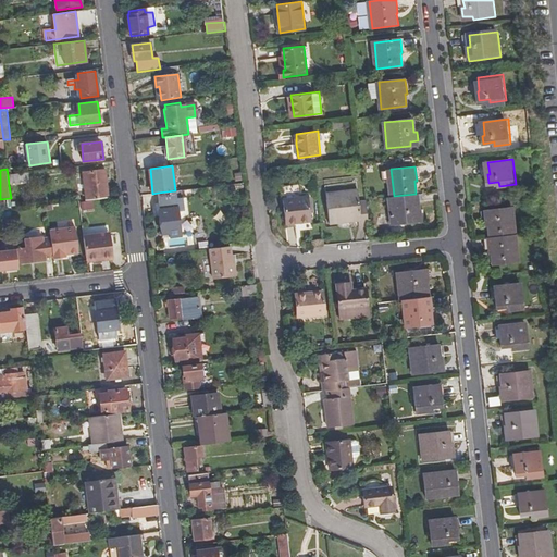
[(87,199),(109,197),(106,170),(84,172),(87,199)]
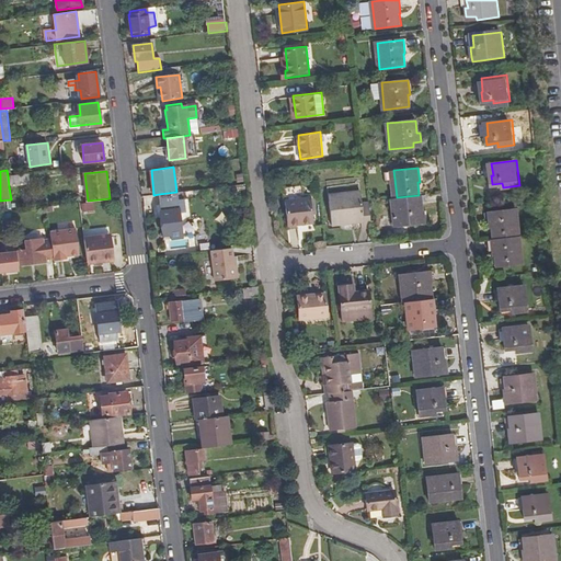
[(31,184),(30,173),(8,175),(9,186),(31,184)]
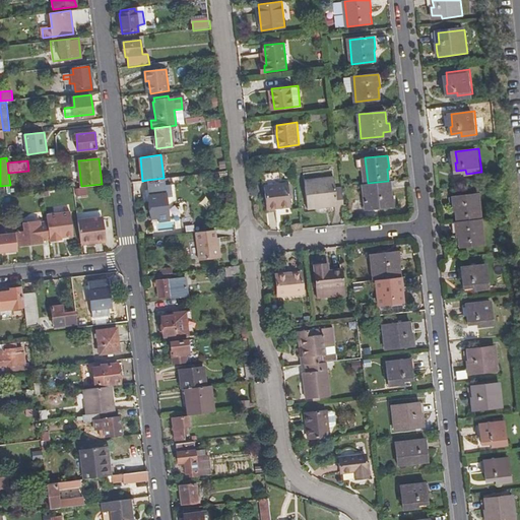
[(195,170),(207,169),(206,161),(194,163),(195,170)]
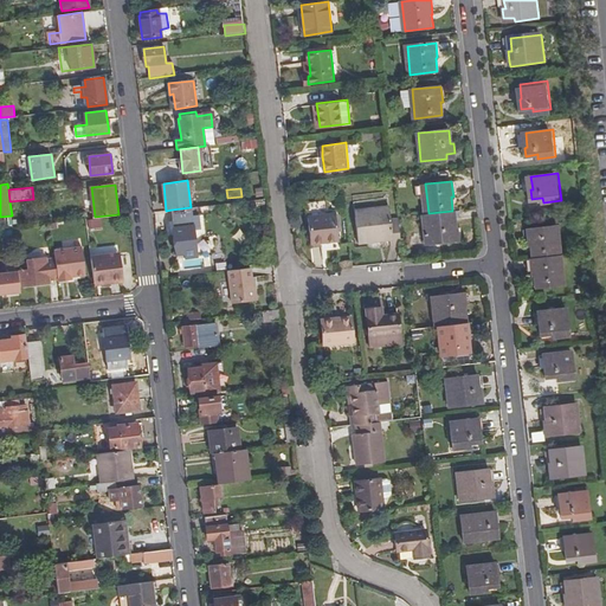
[(392,245),(403,244),(399,217),(392,217),(389,204),(374,205),(374,214),(356,217),(360,243),(392,239),(392,245)]
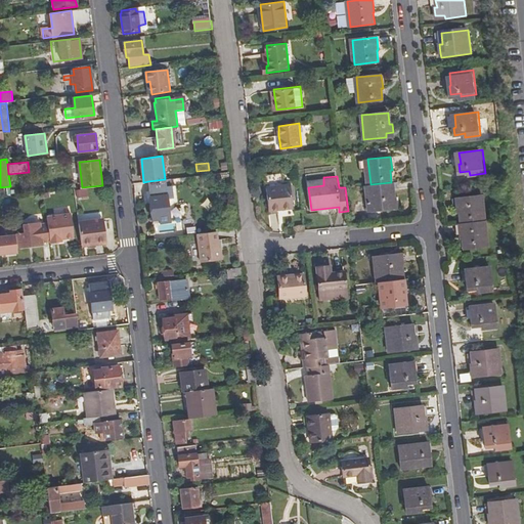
[(307,179),(308,187),(323,185),(323,177),(307,179)]
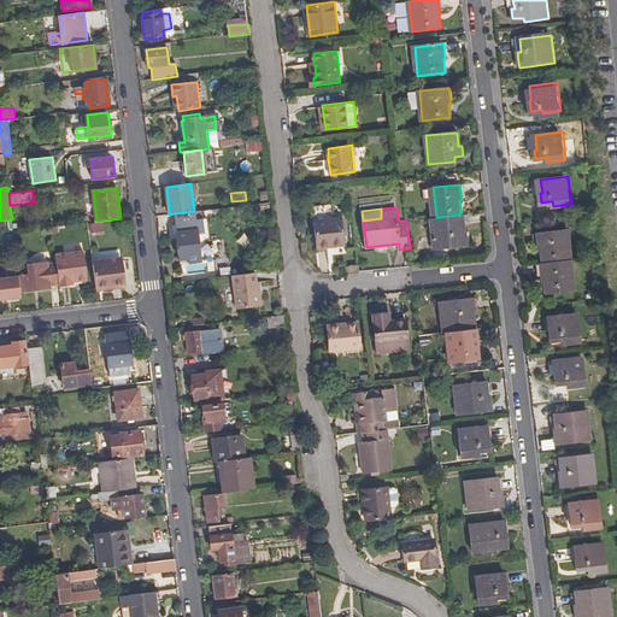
[(194,211),(175,213),(180,258),(187,257),(188,263),(201,260),(199,235),(204,234),(201,211),(194,211)]
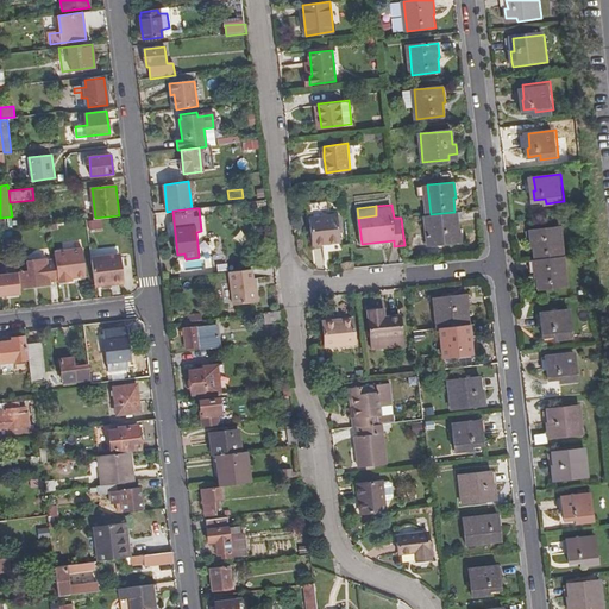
[(314,244),(343,242),(339,212),(311,215),(314,244)]
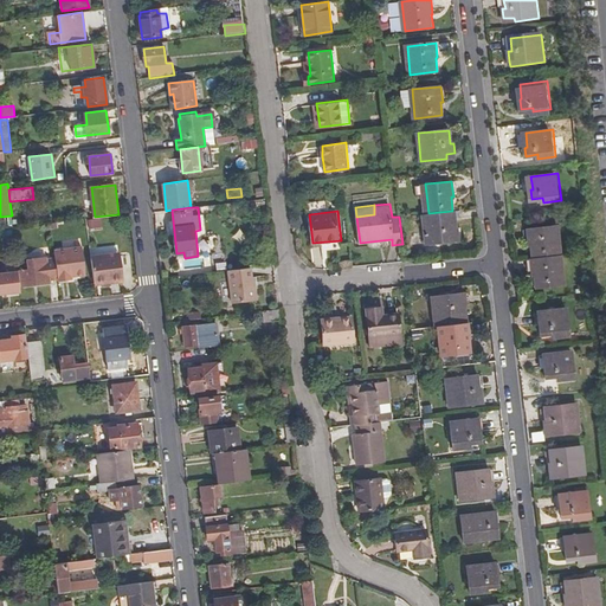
[(458,240),(455,211),(452,211),(429,213),(425,213),(429,243),(458,240)]
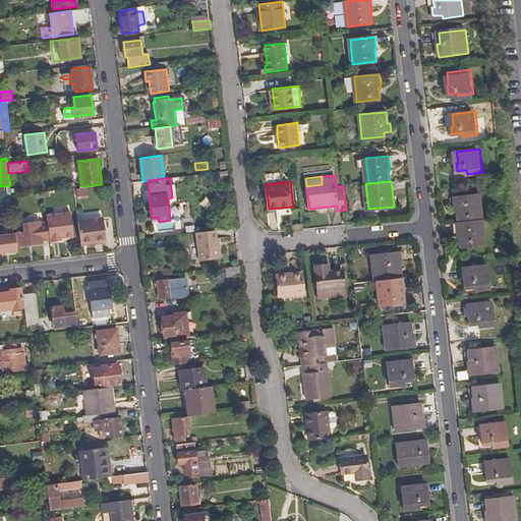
[(89,195),(87,187),(76,189),(77,196),(89,195)]
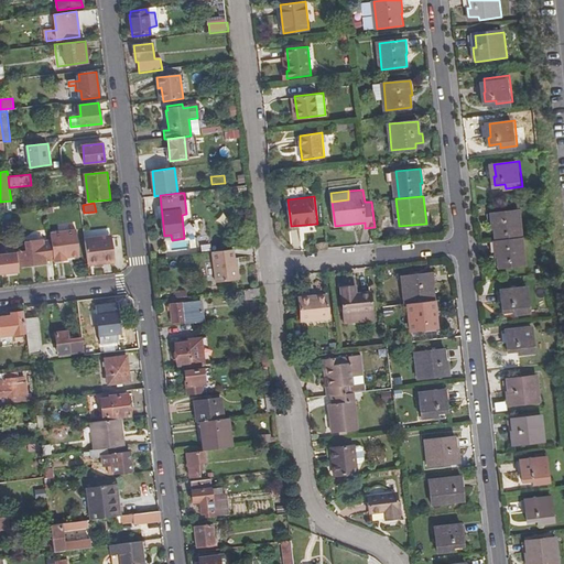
[(497,241),(522,237),(519,212),(492,215),(495,230),(496,230),(497,241)]
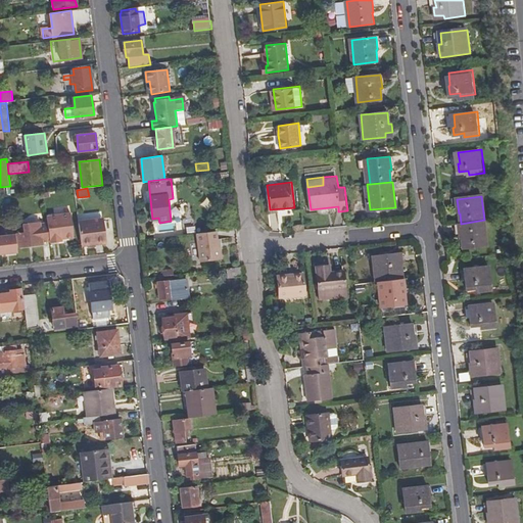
[(4,215),(11,214),(9,198),(2,199),(4,215)]
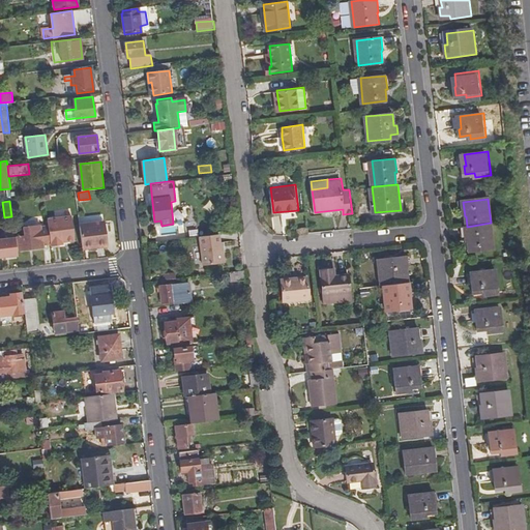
[(206,213),(214,212),(213,204),(205,204),(206,213)]
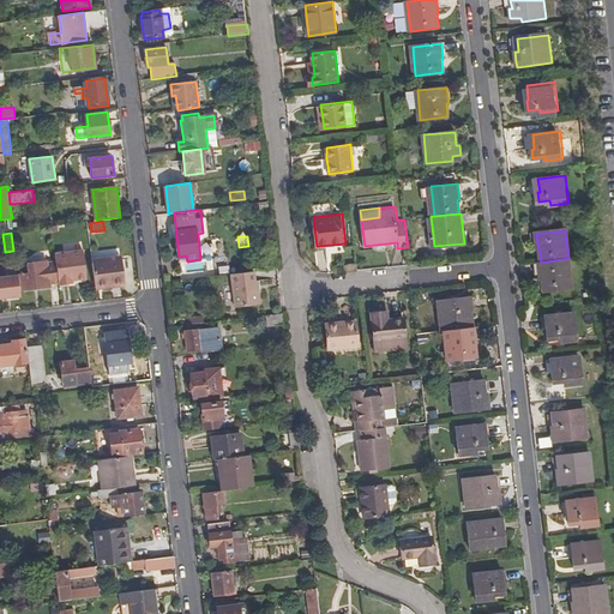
[(60,283),(60,286),(73,284),(73,281),(88,278),(83,251),(55,254),(56,263),(60,283)]
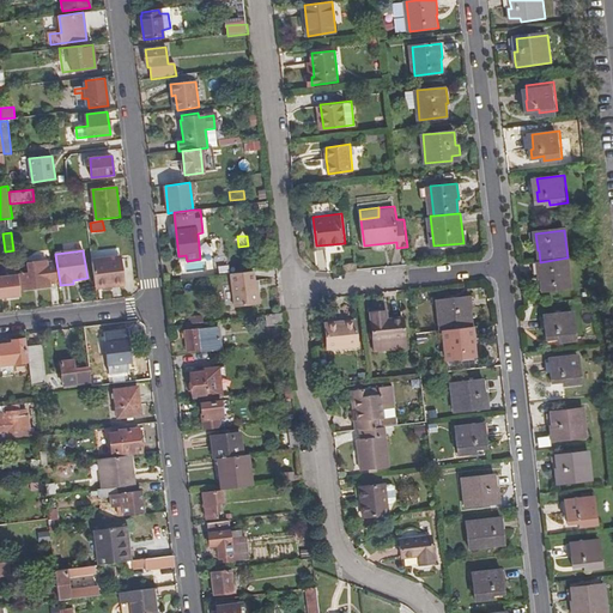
[(572,289),(568,258),(540,262),(538,262),(540,279),(542,279),(544,292),(572,289)]
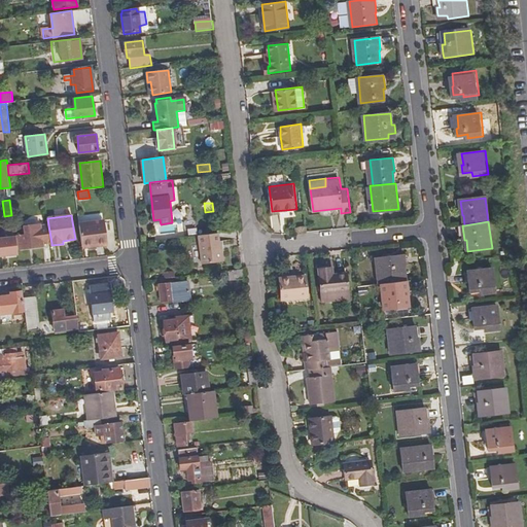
[(80,226),(82,246),(107,243),(105,223),(80,226)]
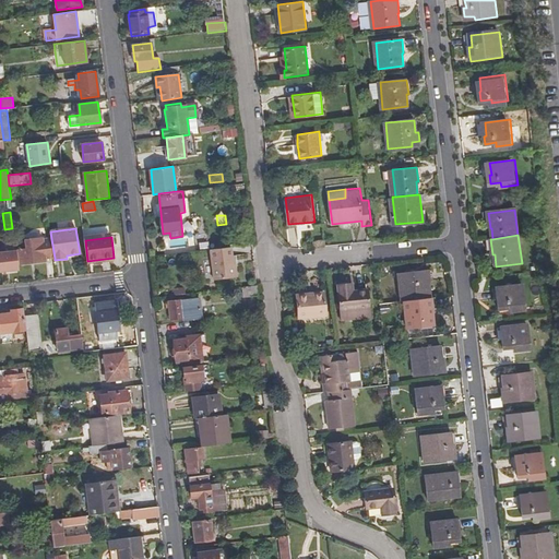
[(46,259),(55,258),(51,239),(44,240),(44,238),(26,241),(27,249),(19,250),(21,265),(47,262),(46,259)]
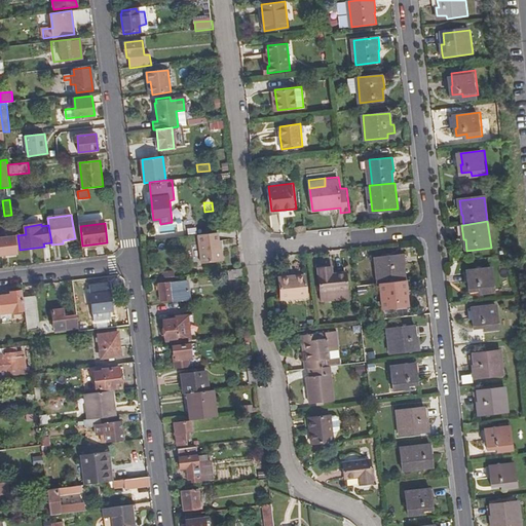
[(216,233),(196,235),(200,263),(221,261),(219,249),(218,249),(217,241),(216,233)]
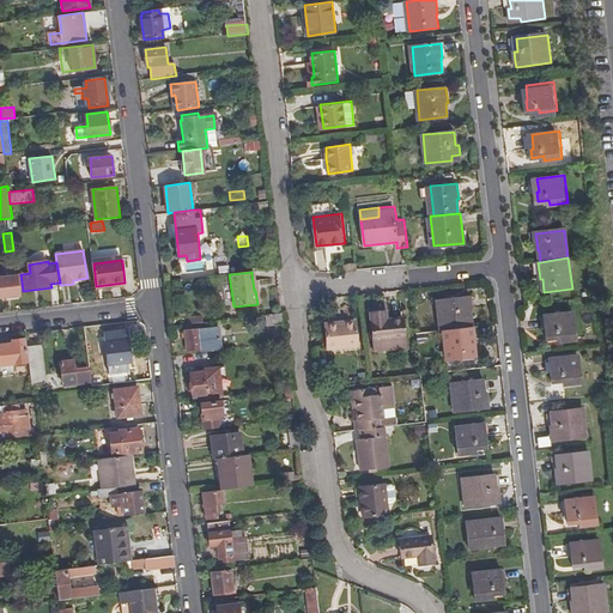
[(0,298),(22,296),(19,275),(0,278),(0,298)]
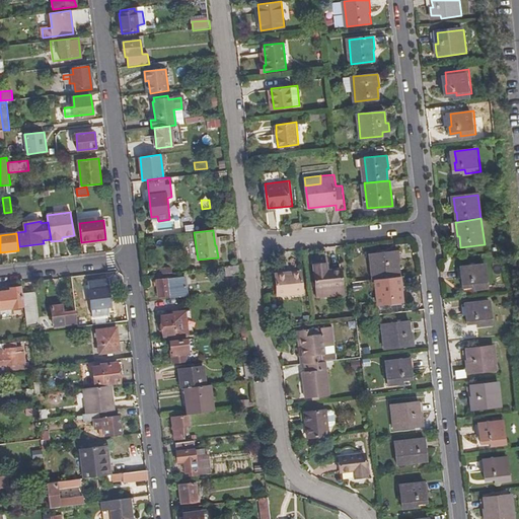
[(375,279),(400,277),(397,249),(370,252),(372,280),(375,279)]
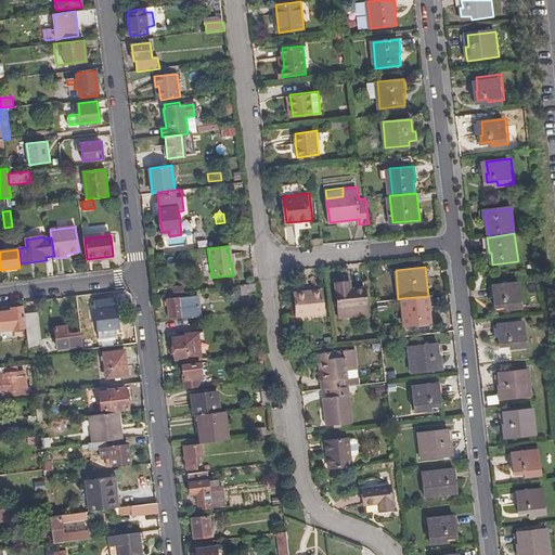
[(346,307),(346,317),(369,314),(365,288),(350,289),(349,282),(336,284),(338,308),(339,308),(346,307)]
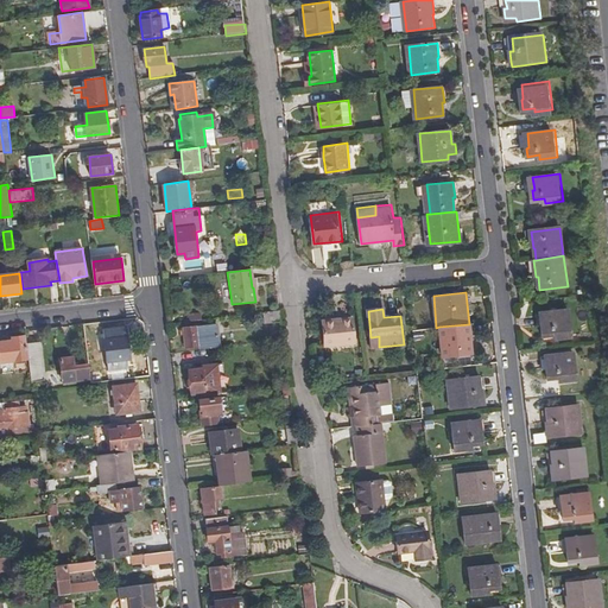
[(555,341),(572,339),(569,310),(542,312),(543,327),(540,327),(542,336),(553,335),(555,341)]
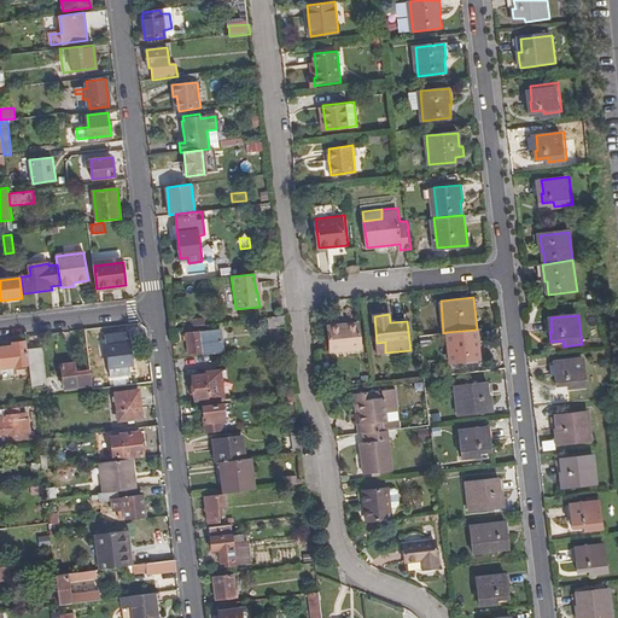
[(269,331),(278,330),(279,342),(283,340),(287,340),(285,316),(267,319),(269,331)]
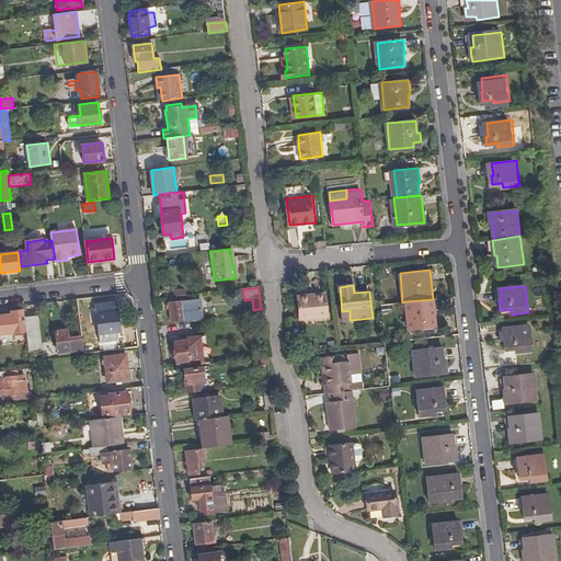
[(301,320),(328,317),(325,295),(299,298),(301,320)]
